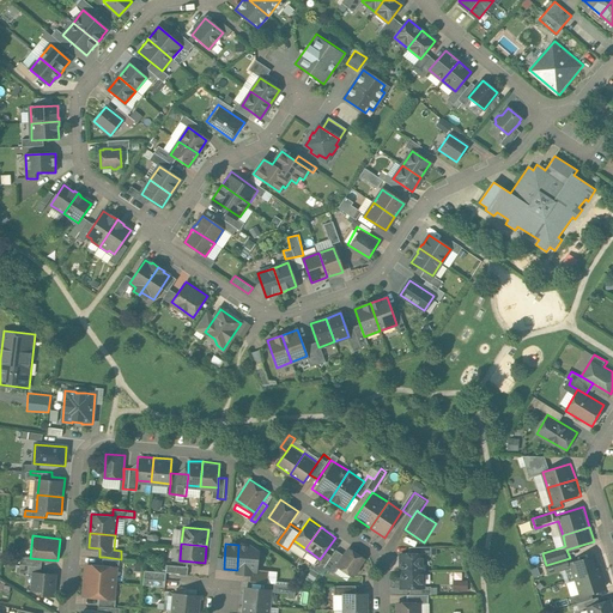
[(238,545),(237,570),(253,571),(259,571),(260,546),(238,545)]
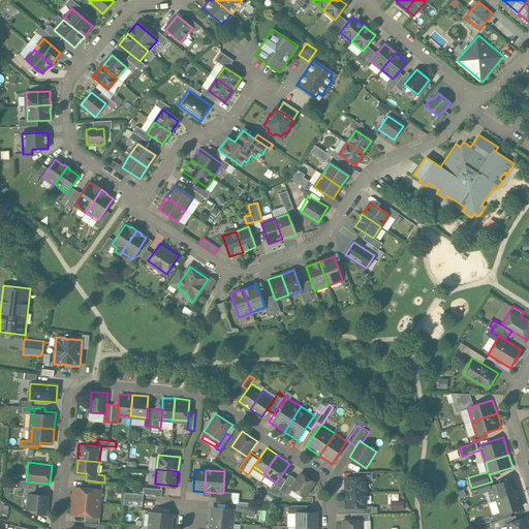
[(317,481),(300,470),(296,477),(289,486),(307,497),(317,481)]
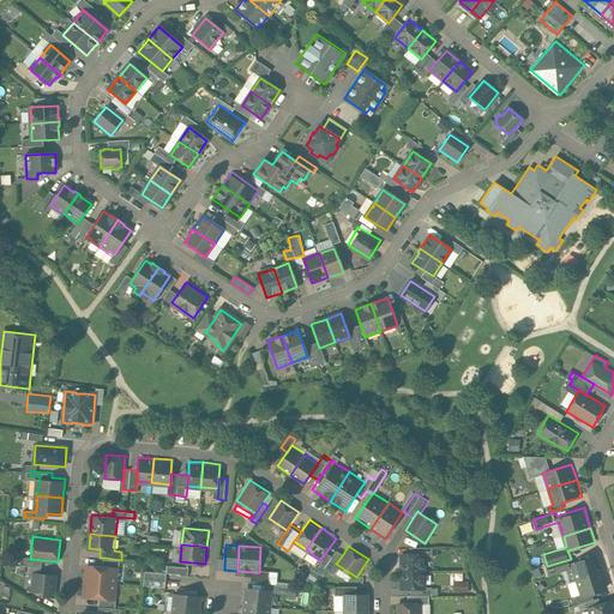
[(326,552),(320,560),(314,570),(321,576),(325,570),(330,573),(336,564),(343,554),(338,551),(333,557),(326,552)]
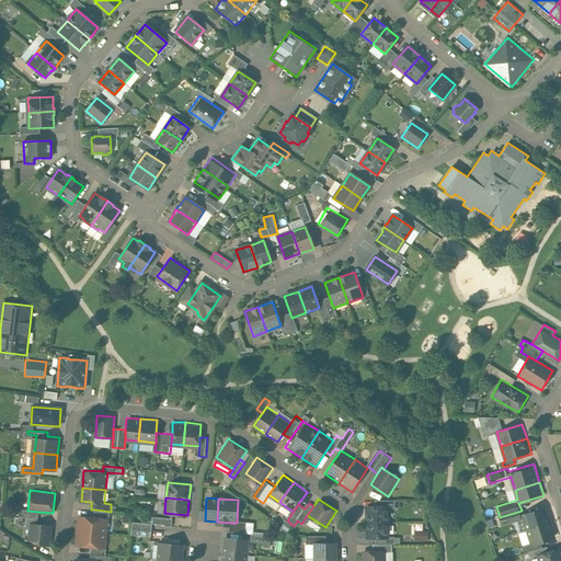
[(365,504),(365,522),(390,522),(390,504),(365,504)]
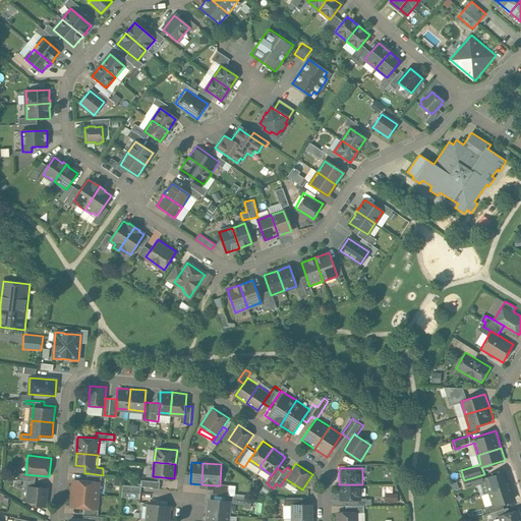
[(486,482),(489,493),(513,485),(509,471),(485,478),(484,474),(464,480),(467,488),(486,482)]
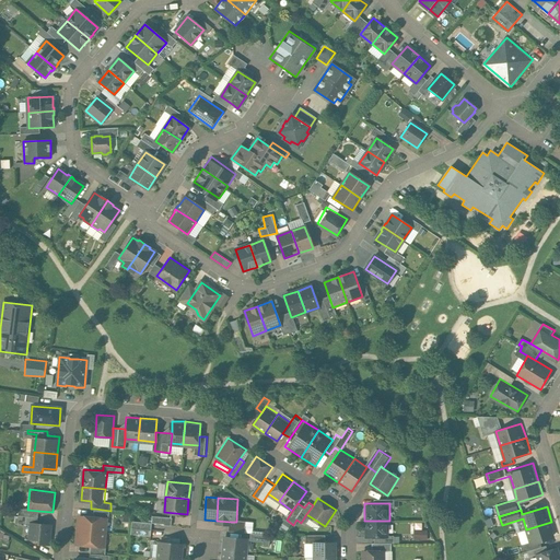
[(38,511),(27,510),(21,509),(20,520),(31,521),(37,522),(38,511)]
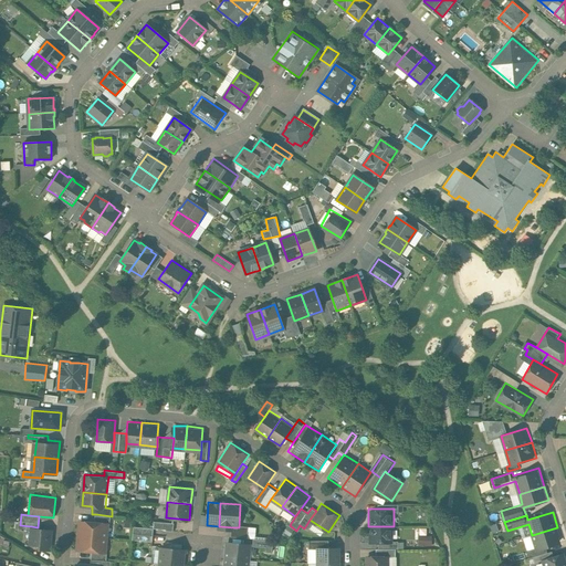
[(81,520),(79,536),(109,540),(111,523),(112,516),(96,514),(95,521),(81,520)]
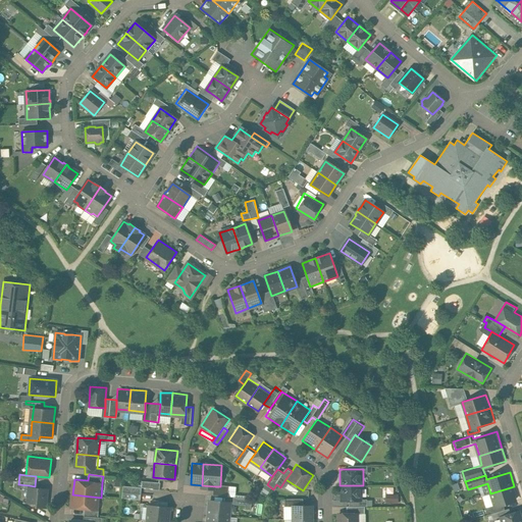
[(145,480),(144,487),(161,489),(162,482),(145,480)]
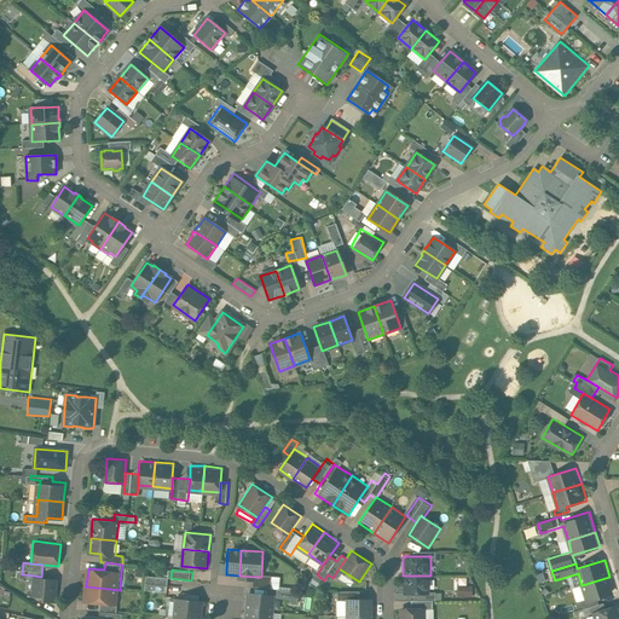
[(32,599),(55,600),(57,578),(41,577),(34,576),(32,599)]
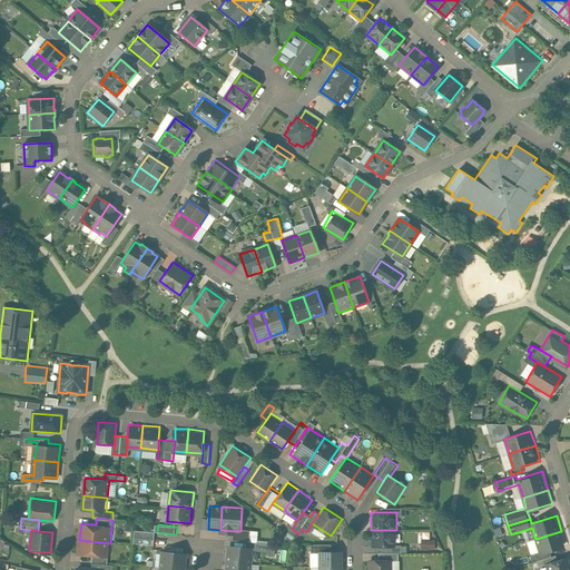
[(135,543),(155,546),(157,532),(136,530),(135,543)]
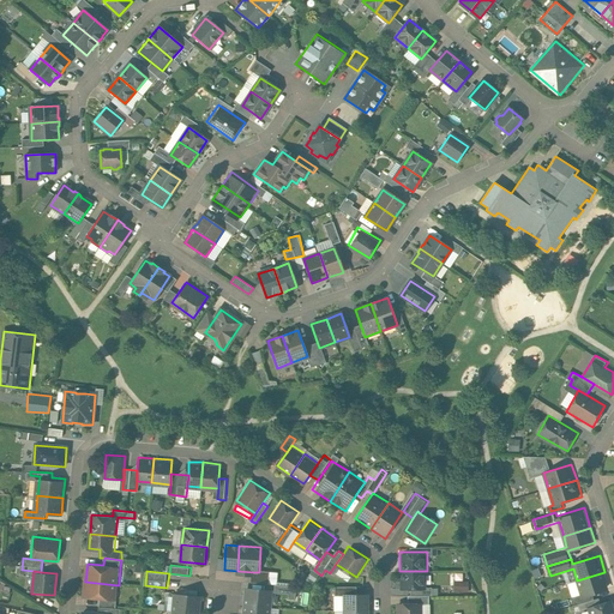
[(427,589),(427,571),(399,571),(399,588),(409,588),(427,589)]
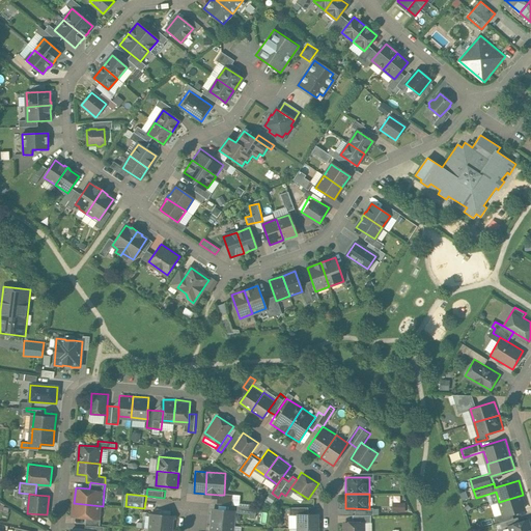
[(224,495),(219,495),(218,503),(233,504),(233,496),(224,495)]
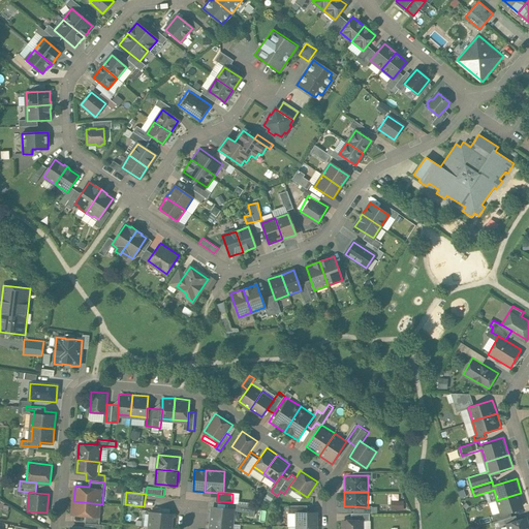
[(525,506),(521,493),(497,500),(501,514),(494,516),(496,520),(512,515),(510,510),(525,506)]
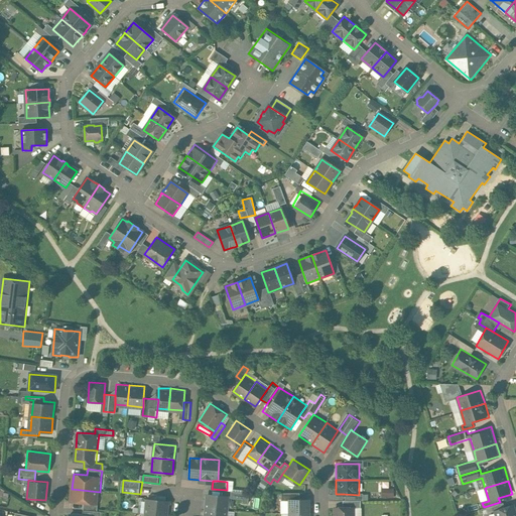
[(394,497),(394,488),(381,488),(381,497),(394,497)]
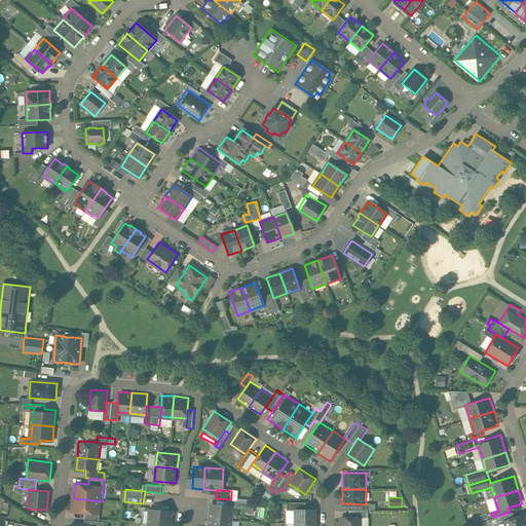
[(100,521),(102,501),(73,498),(72,511),(86,512),(86,519),(100,521)]
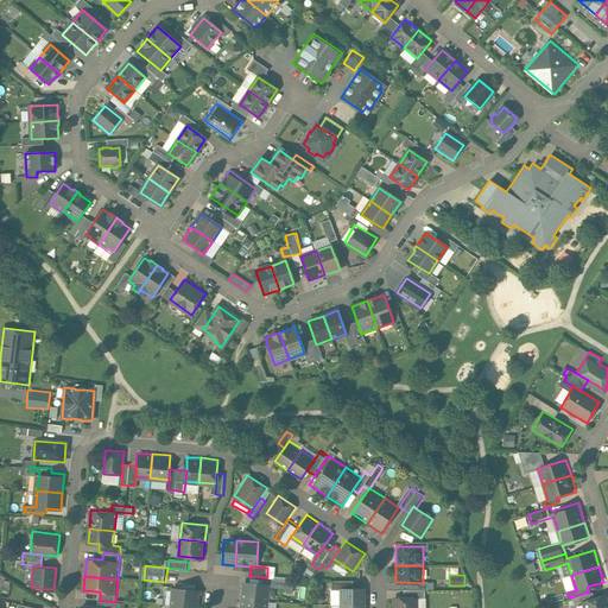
[(241,599),(270,601),(271,582),(244,580),(241,599)]
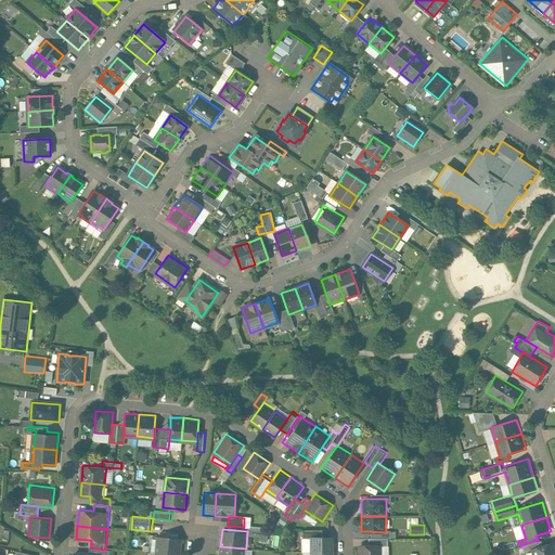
[(260,540),(268,540),(268,529),(248,529),(248,536),(260,536),(260,540)]
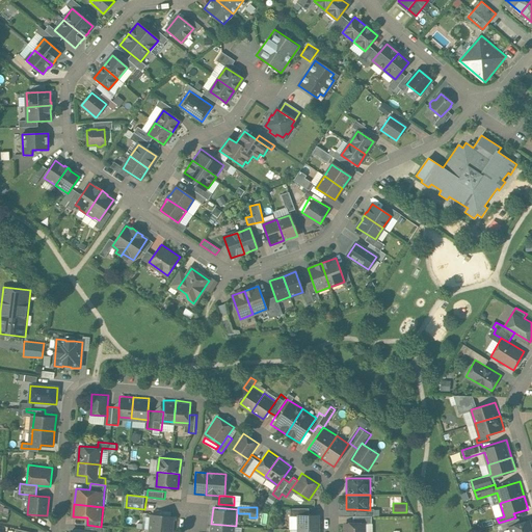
[(375,509),(370,510),(354,509),(354,522),(367,522),(375,522),(375,509)]
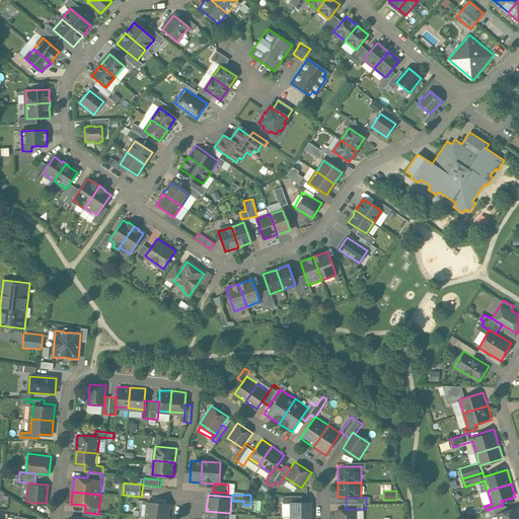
[(150,499),(148,517),(168,518),(170,518),(172,502),(150,499)]
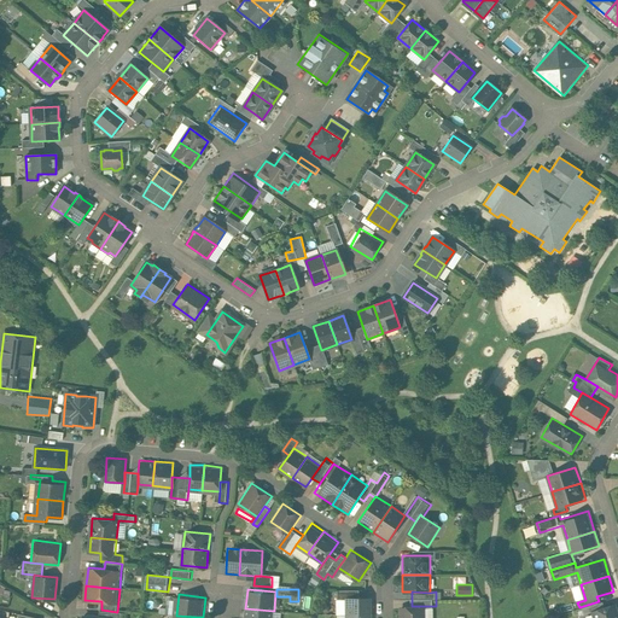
[(349,596),(349,613),(374,613),(374,596),(356,596),(349,596)]
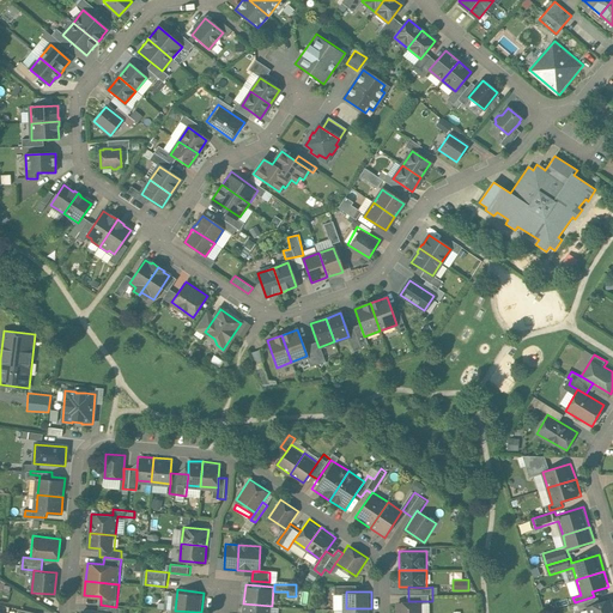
[(587,605),(589,612),(612,612),(612,601),(612,596),(596,601),(595,598),(582,601),(583,606),(587,605)]
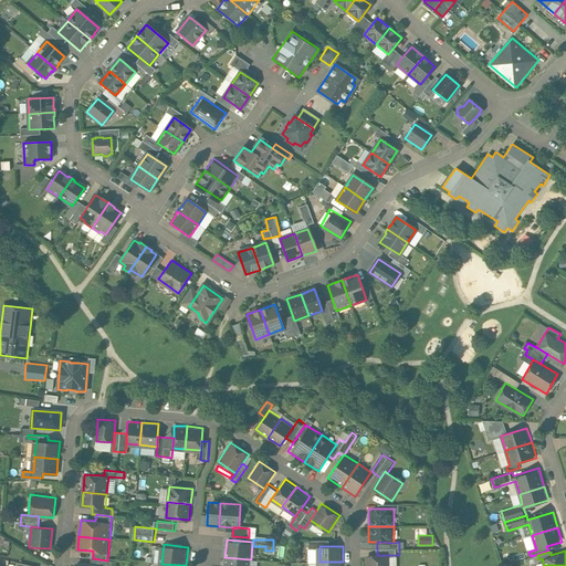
[(368,555),(367,565),(389,565),(390,555),(377,555),(368,555)]
